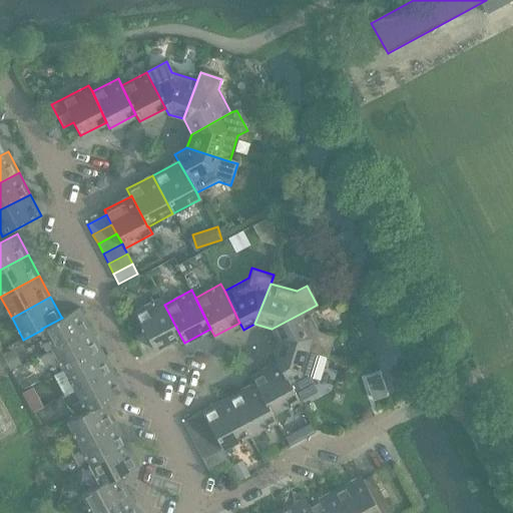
[(180,336),(164,305),(160,298),(133,313),(153,350),(180,336)]
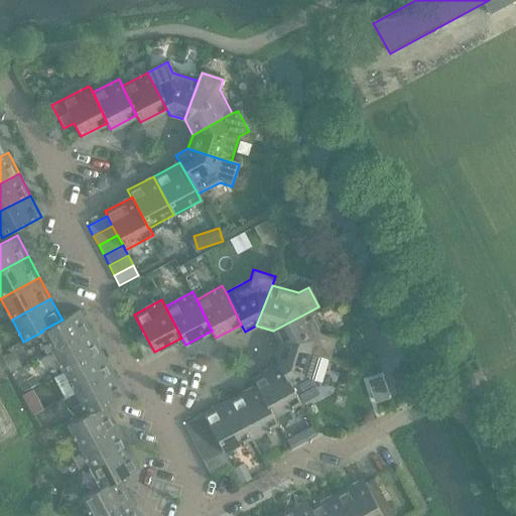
[(92,331),(80,309),(61,318),(62,319),(41,331),(42,332),(52,352),(92,331)]
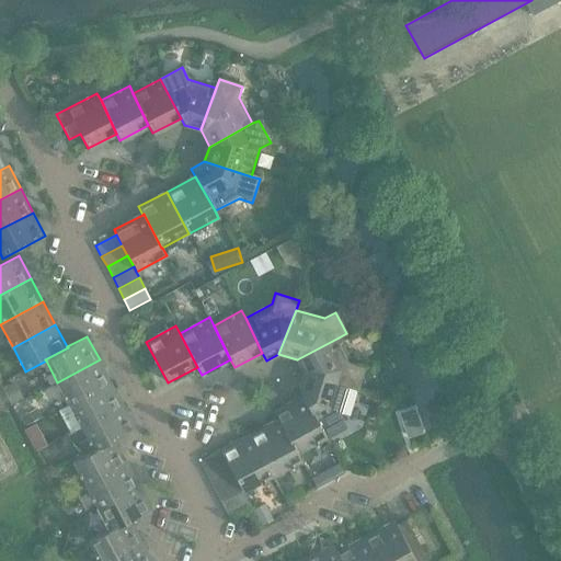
[(364,367),(353,364),(339,338),(297,359),(304,373),(350,388),(356,390),(364,367)]
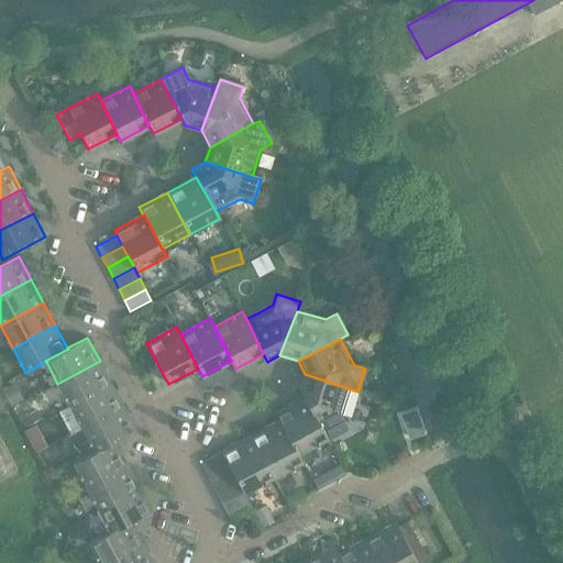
[(112,385),(100,361),(57,384),(69,407),(112,385)]
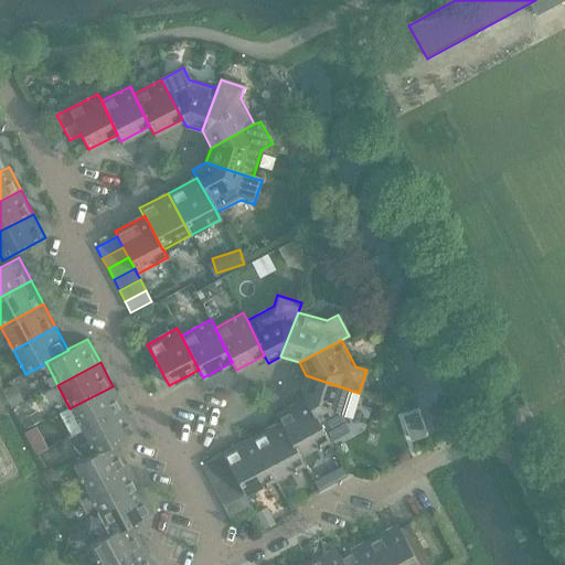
[(343,419),(352,391),(306,375),(302,390),(299,391),(305,400),(328,441),(349,429),(343,419)]
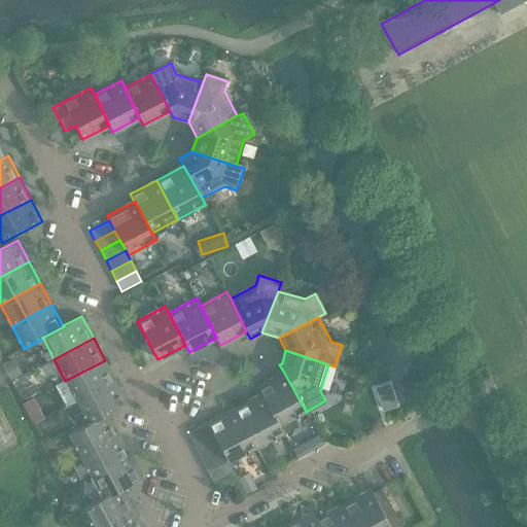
[(2,365),(10,381),(21,376),(12,360),(2,365)]
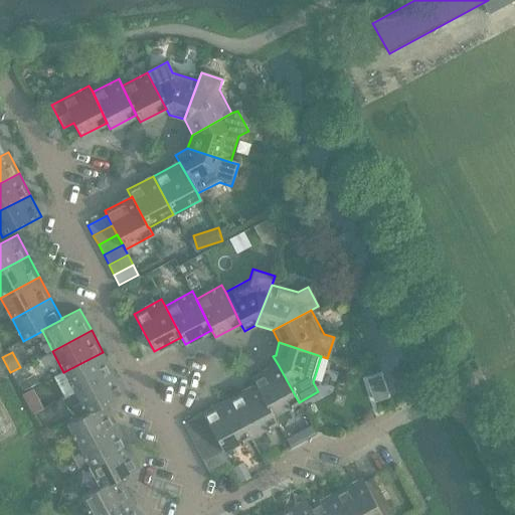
[(114,373),(103,352),(63,372),(75,393),(114,373)]
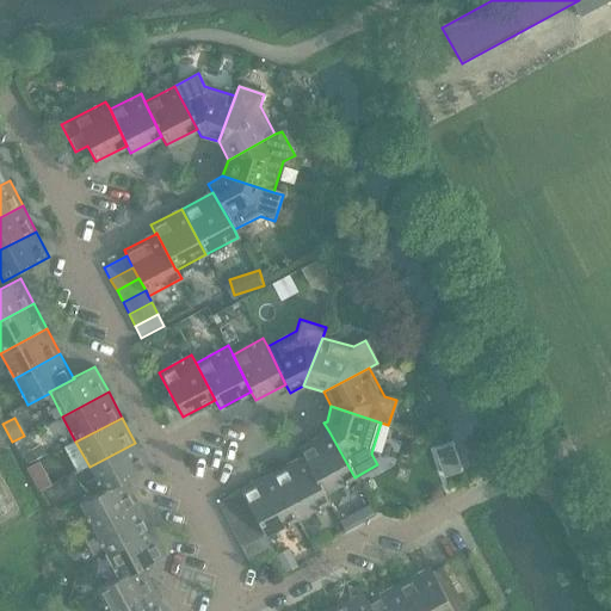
[(355,477),(329,432),(297,449),(302,457),(323,493),(355,477)]
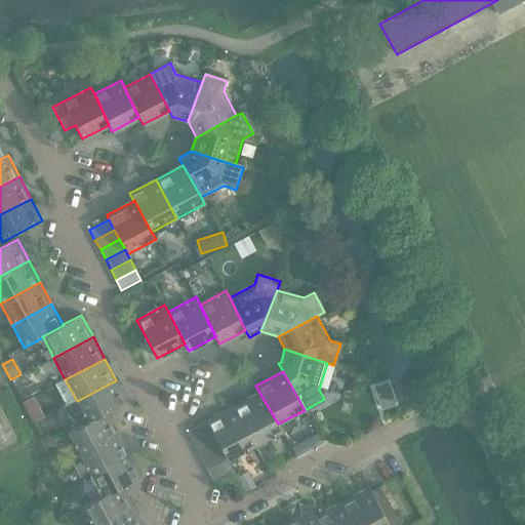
[(128,402),(116,380),(77,401),(87,421),(88,422),(109,411),(110,412),(128,402)]
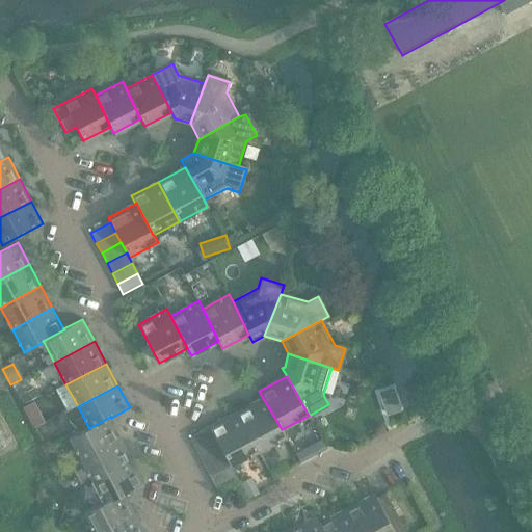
[(24,404),(40,397),(35,388),(20,396),(24,404)]
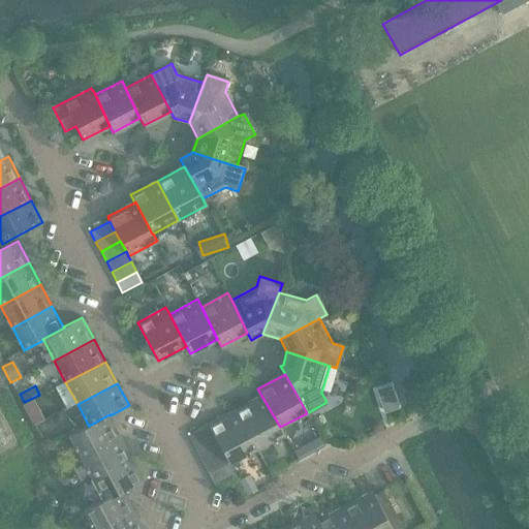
[(377,391),(384,414),(399,409),(391,386),(377,391)]
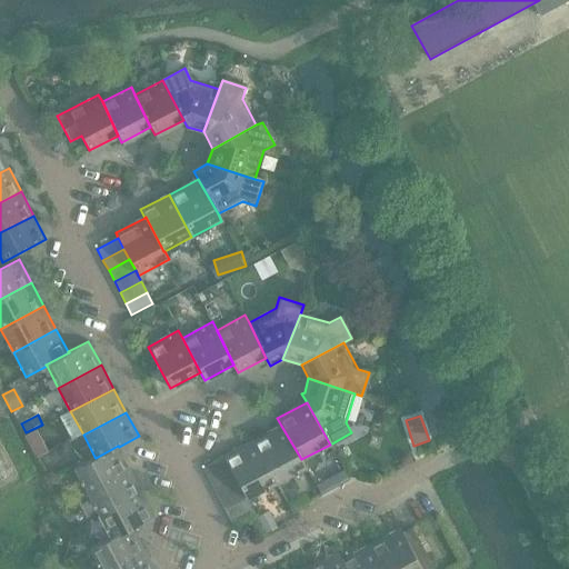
[(301,459),(281,426),(252,440),(276,483),(306,467),(301,459)]
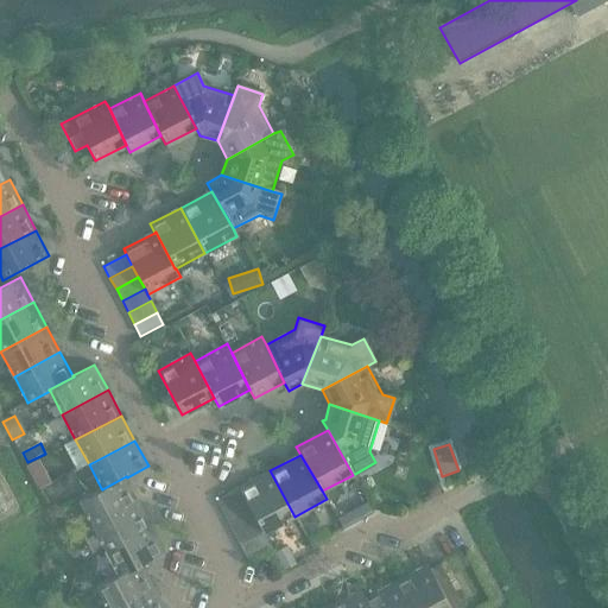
[(26,468),(38,488),(50,482),(38,461),(26,468)]
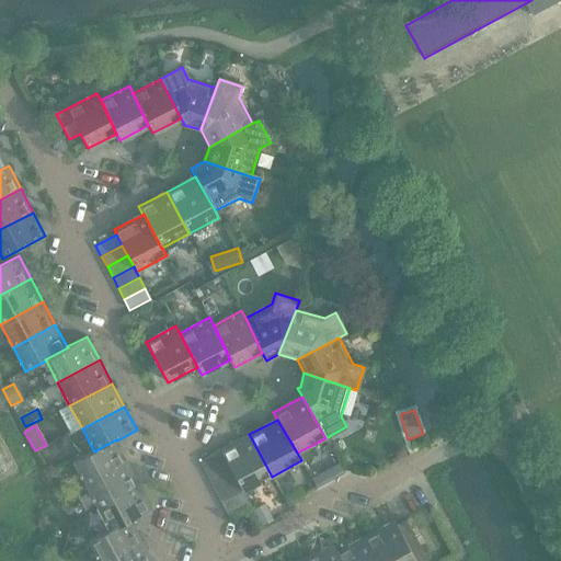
[(272,477),(249,434),(220,449),(221,451),(227,461),(232,472),(238,483),(243,492),(272,477)]
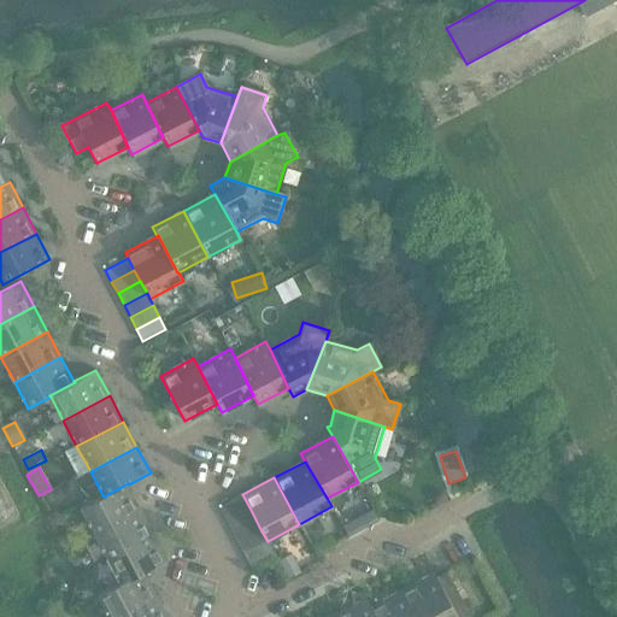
[(0,521),(17,512),(0,479),(0,521)]
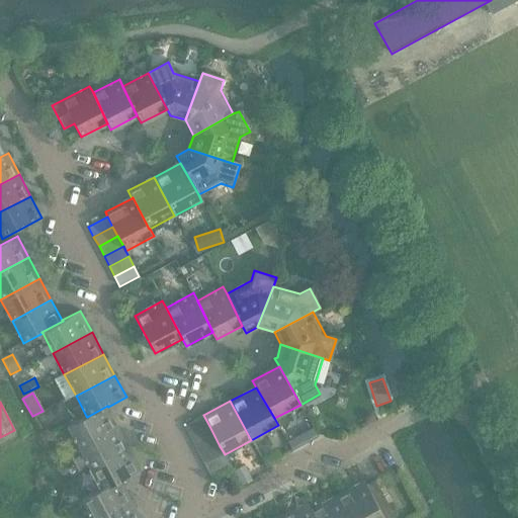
[(118,426),(108,407),(107,406),(87,417),(86,416),(68,426),(79,447),(118,426)]
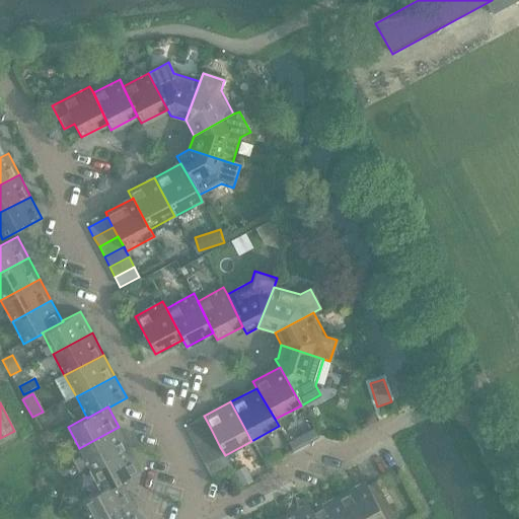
[(191,438),(210,427),(205,418),(186,428),(191,438)]
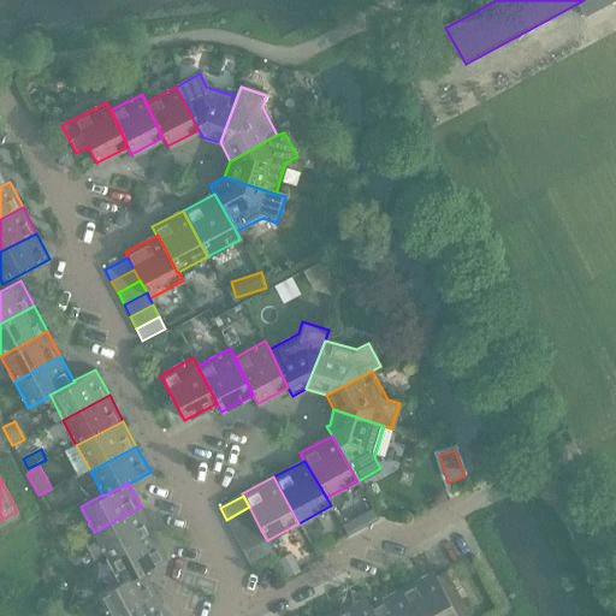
[(107,557),(154,532),(141,507),(94,532),(107,557)]
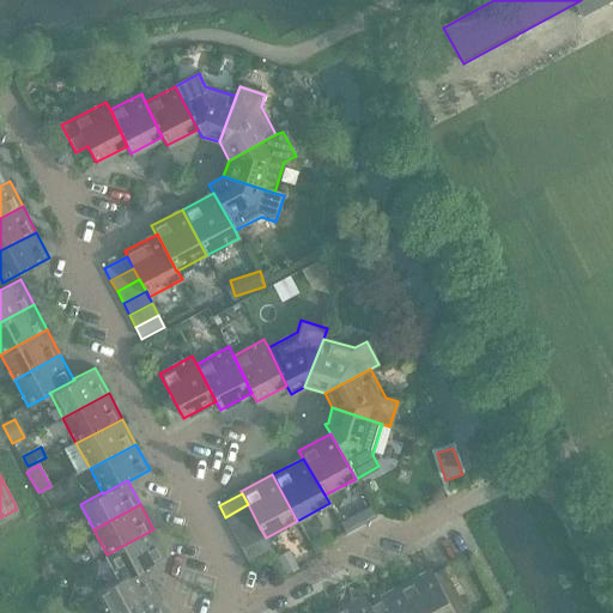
[(231,528),(254,516),(248,504),(225,517),(231,528)]
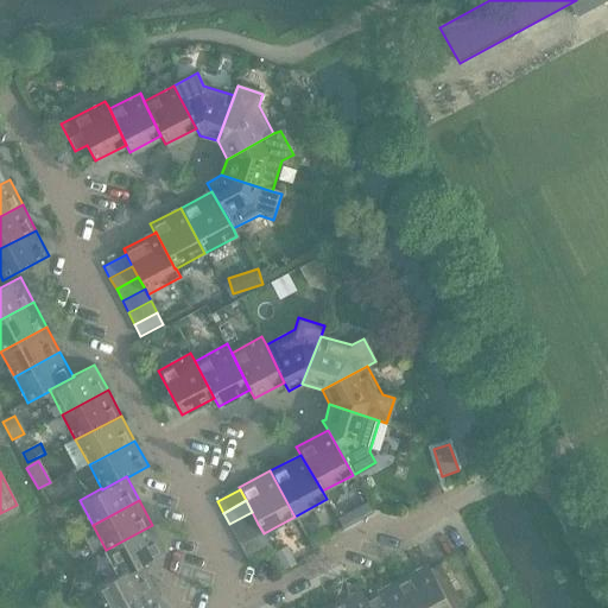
[(235,536),(258,524),(252,512),(229,524),(235,536)]
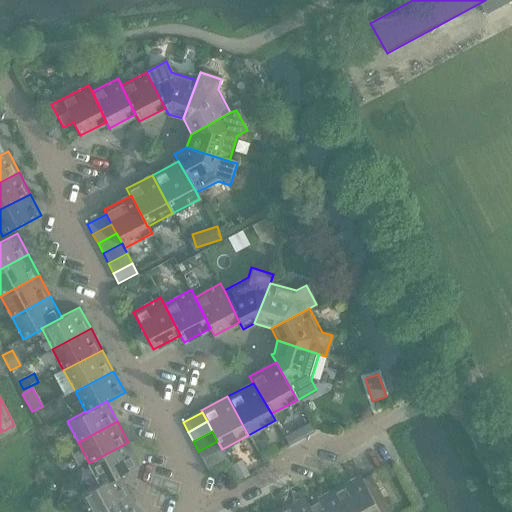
[(223,451),(222,449),(217,441),(198,451),(203,461),(223,451)]
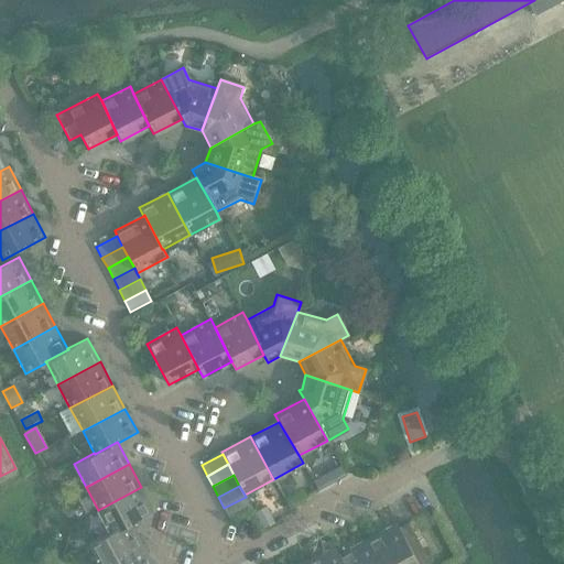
[(154,512),(141,487),(98,510),(110,533),(133,522),(133,523),(154,512)]
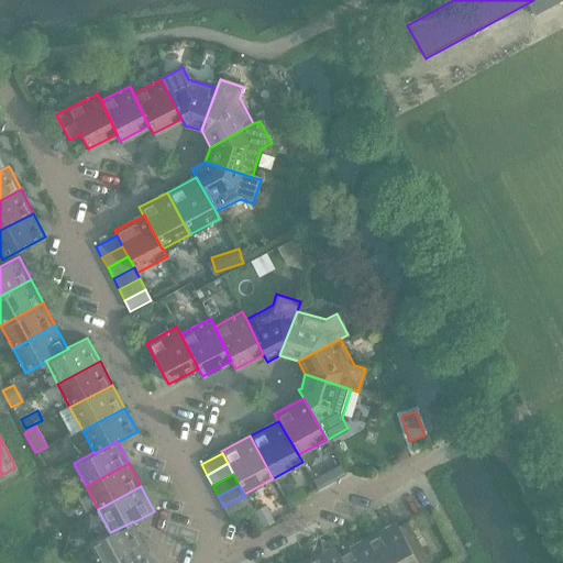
[(229,517),(250,506),(245,496),(223,507),(229,517)]
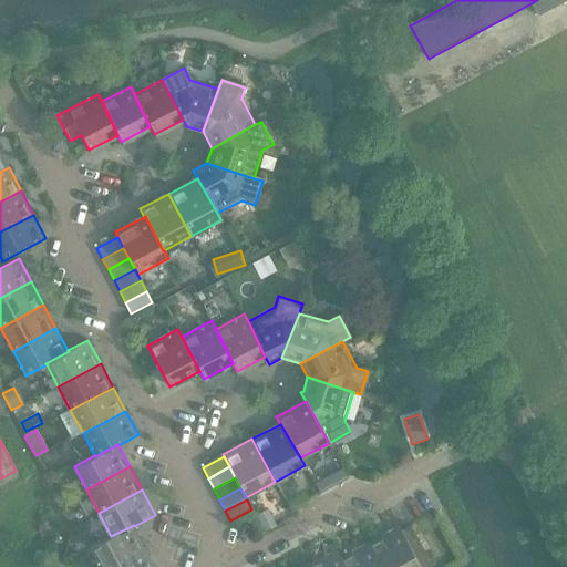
[(101,566),(109,566),(145,547),(134,526),(134,525),(111,536),(90,546),(101,566)]
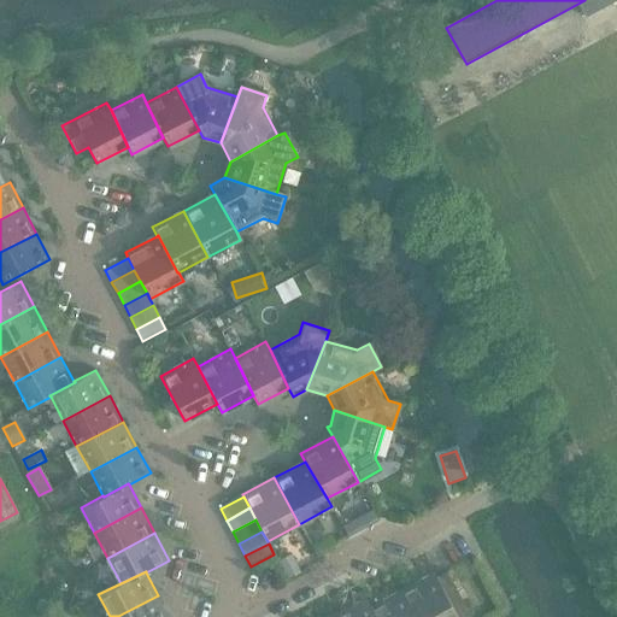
[(469,616),(447,576),(438,581),(435,577),(404,593),(415,616),(469,616)]
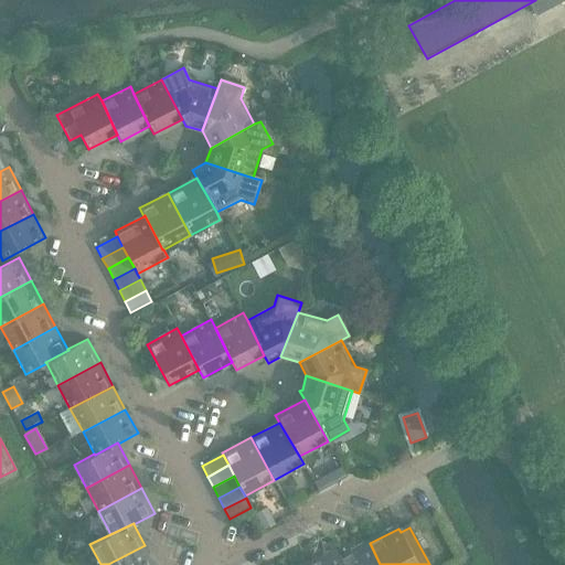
[(380,564),(370,543),(340,558),(343,564),(380,564)]
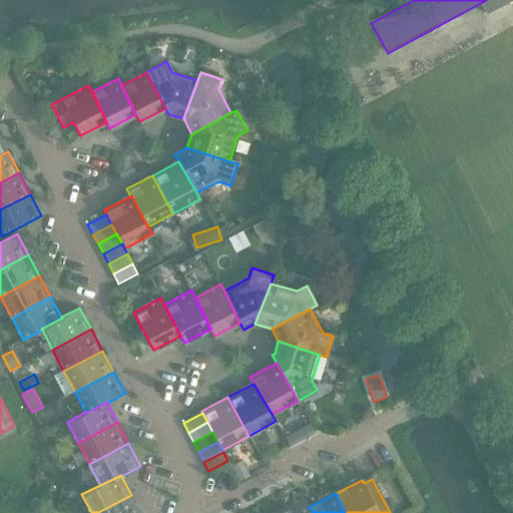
[(140,512),(131,495),(98,512),(140,512)]
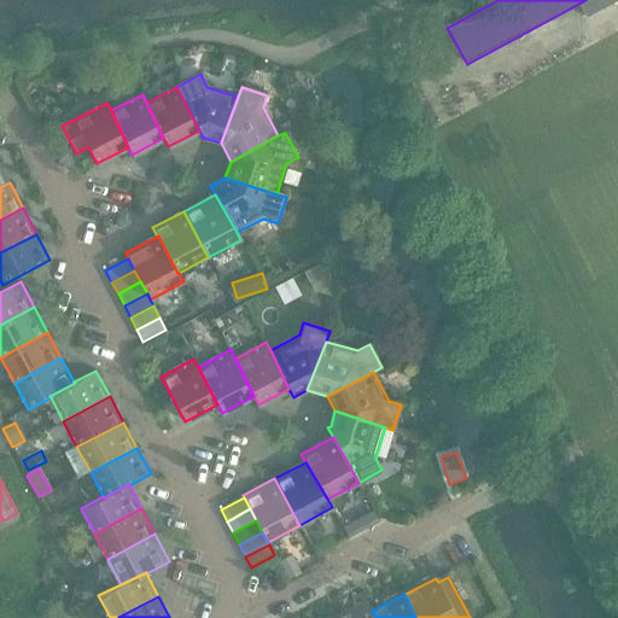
[(375,617),(372,611),(367,602),(337,617),(375,617)]
